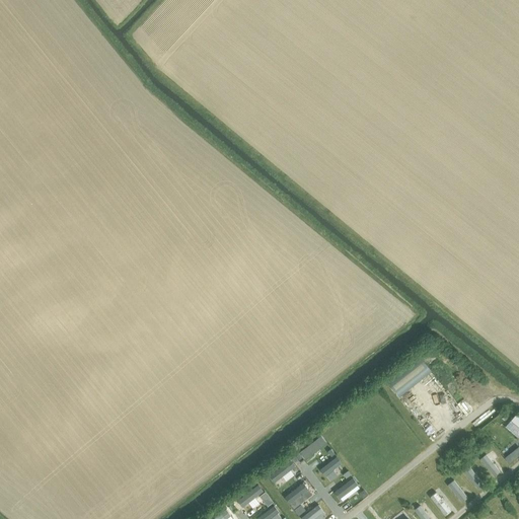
[(420,357),(387,382),(399,396),(432,372),(420,357)]
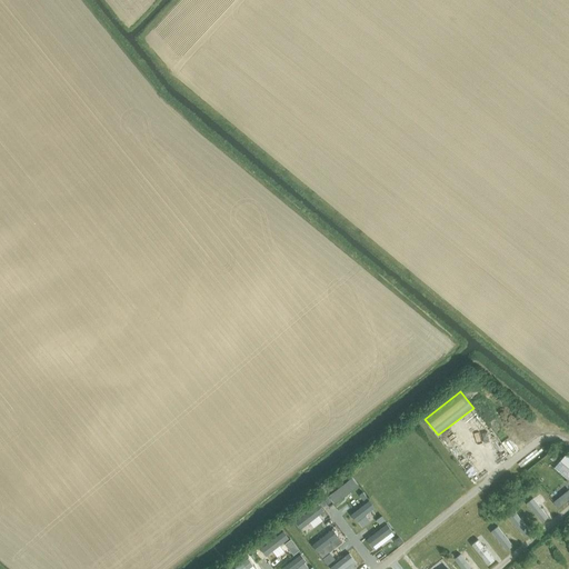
[(470,460),(477,453),(466,441),(452,453),(471,476),(479,470),(470,460)]
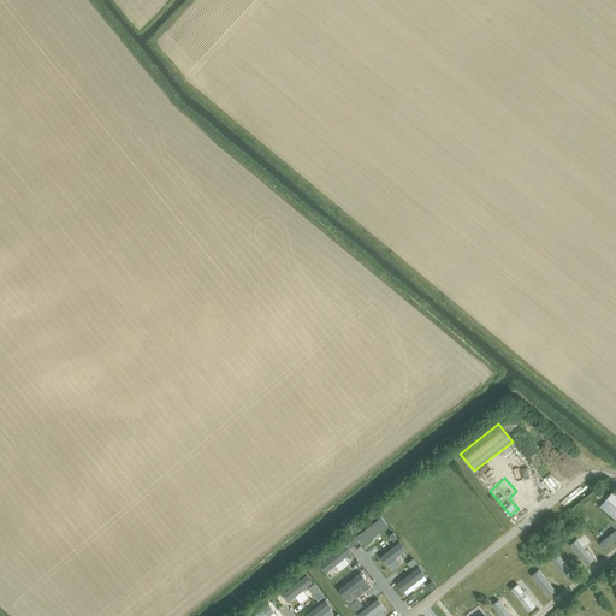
[(597,548),(603,545),(599,537),(593,540),(597,548)]
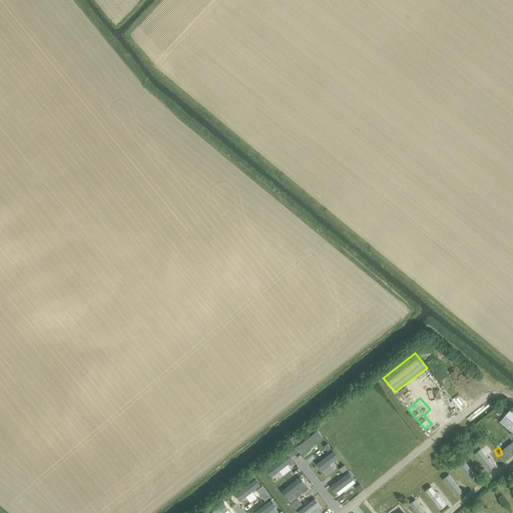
[(489,470),(496,464),(481,448),(475,453),(489,470)]
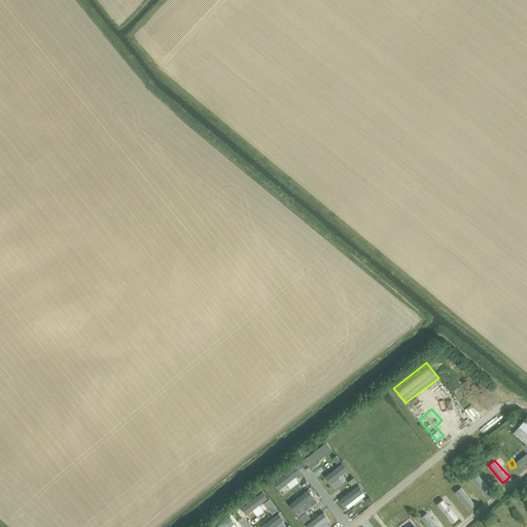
[(472,478),(486,496),(493,491),(480,472),(472,478)]
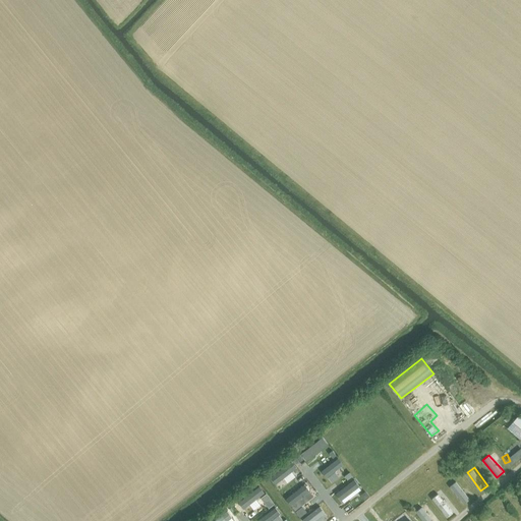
[(464,504),(471,499),(457,480),(451,485),(464,504)]
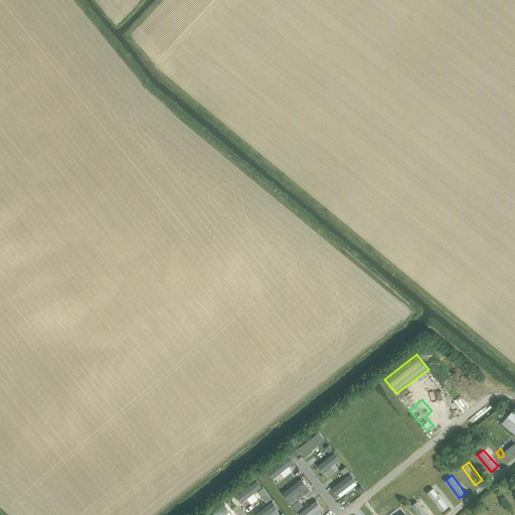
[(434,487),(427,491),(443,512),(449,507),(434,487)]
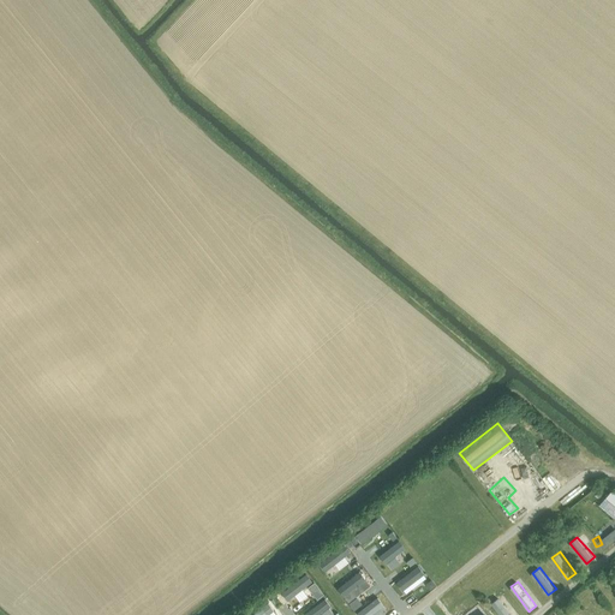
[(517,614),(505,595),(493,602),(501,614),(517,614)]
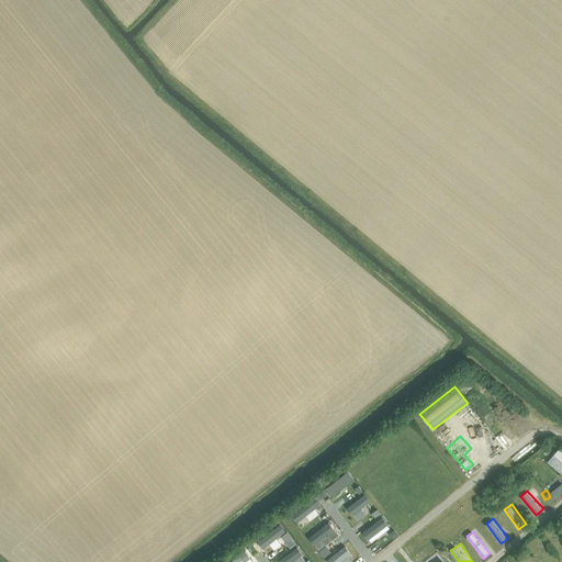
[(326,547),(321,551),(325,558),(330,553),(326,547)]
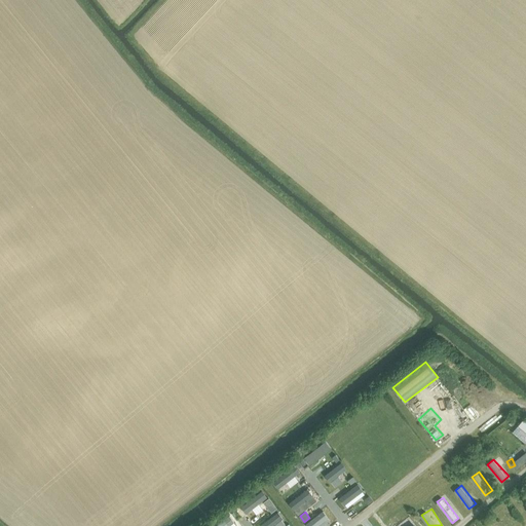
[(500,517),(506,525),(516,525),(506,513),(500,517)]
